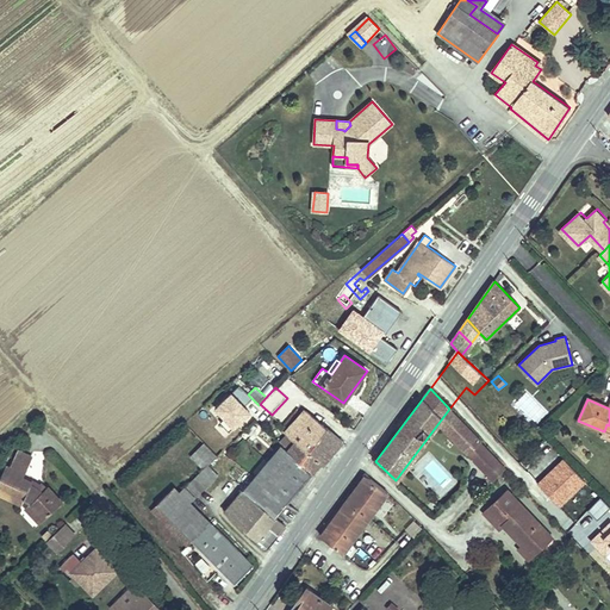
[(481,440),(449,409),(439,424),(467,454),(481,440)]
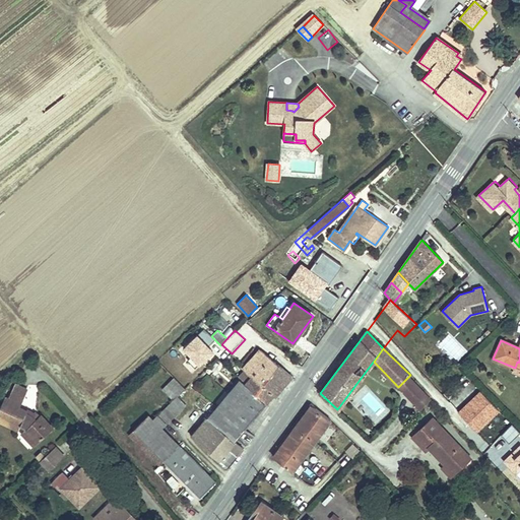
[(265,388),(281,368),(260,349),(243,368),(246,370),(252,377),(252,376),(265,388)]
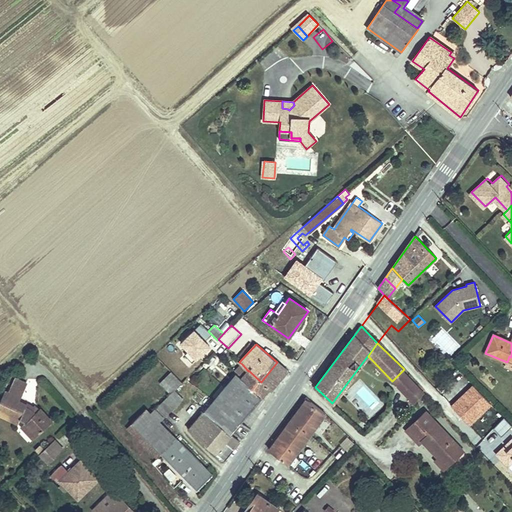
[(211,366),(216,358),(212,356),(207,363),(211,366)]
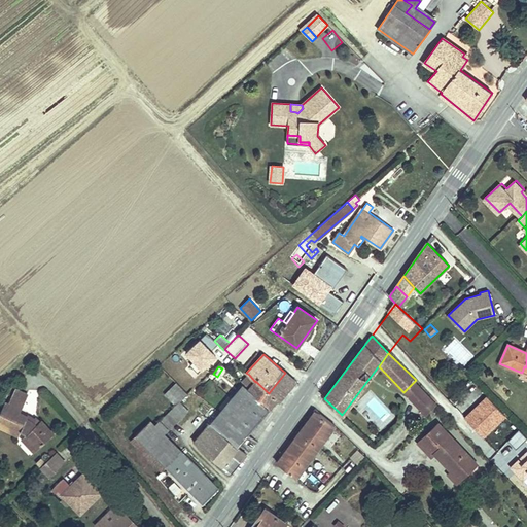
[(279,401),(295,382),(285,373),(269,393),(277,399),(279,401)]
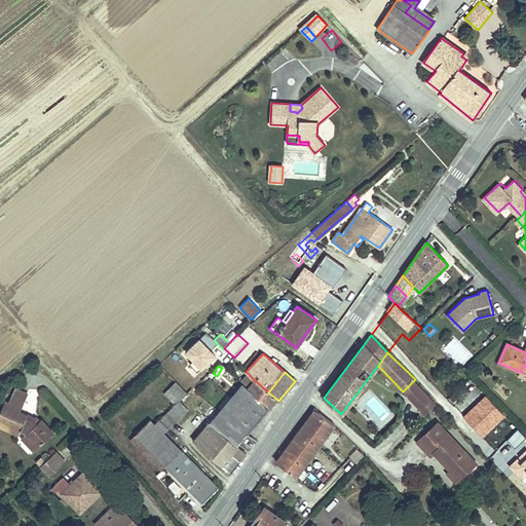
[(276,399),(268,392),(255,380),(255,381),(249,374),(241,381),(243,383),(268,407),(276,399)]
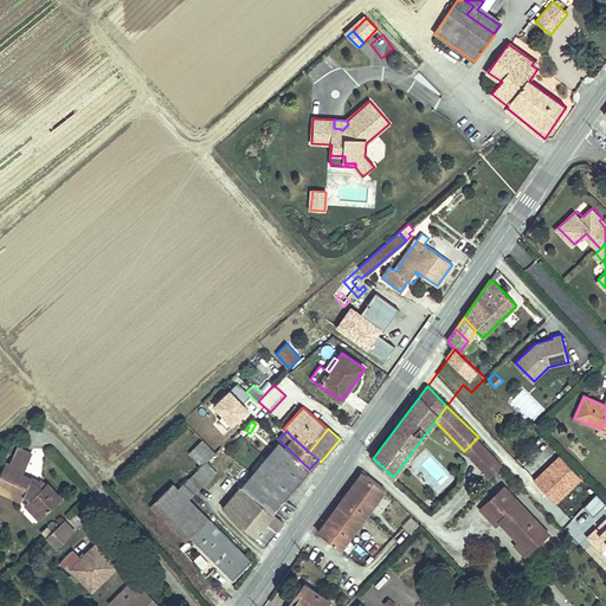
[(481,440),(478,437),(464,451),(490,478),(503,465),(479,440),(481,440)]
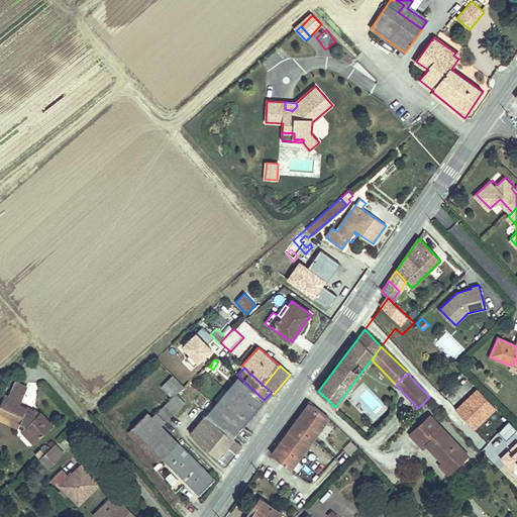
[(176,395),(184,387),(173,375),(162,386),(173,398),(176,395)]
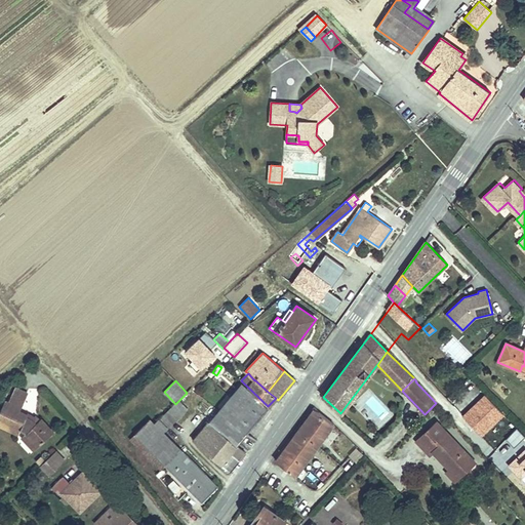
[(246,433),(268,406),(243,382),(231,397),(235,400),(223,414),(246,433)]
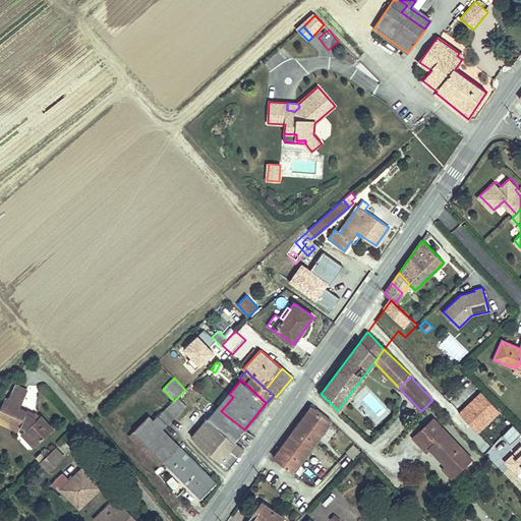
[(53,429),(40,416),(39,417),(35,412),(33,415),(32,417),(25,414),(27,412),(19,408),(27,391),(15,385),(8,399),(5,398),(0,408),(0,421),(18,430),(20,426),(25,430),(24,430),(37,445),(53,429)]
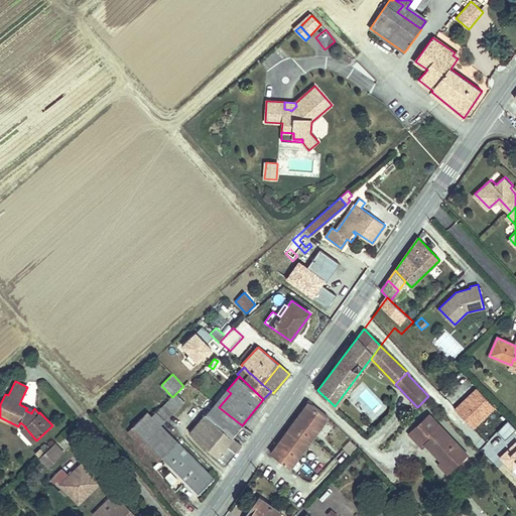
[(219,407),(231,393),(227,390),(215,404),(219,407)]
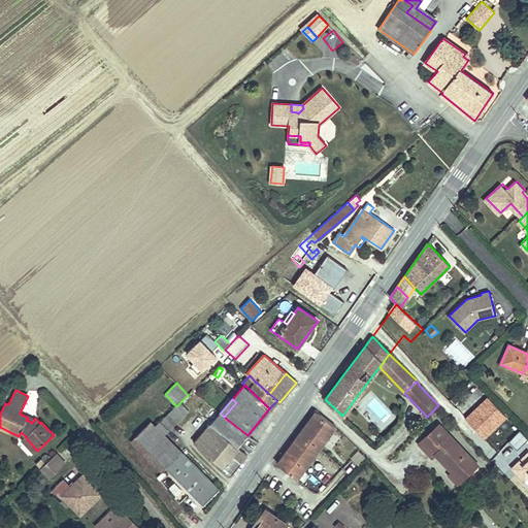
[(184,417),(189,411),(179,403),(176,406),(175,407),(184,417)]
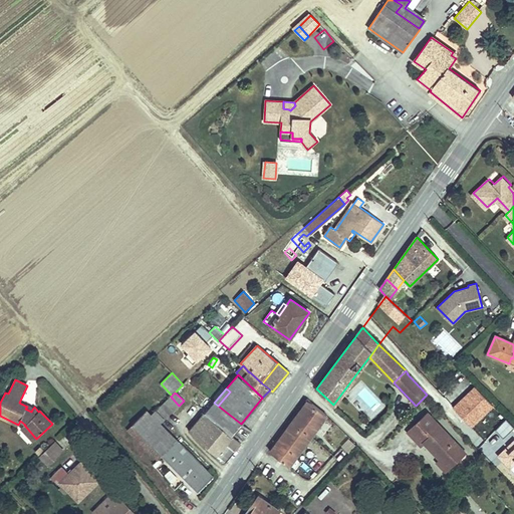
[(179,406),(171,397),(166,402),(174,411),(179,406)]
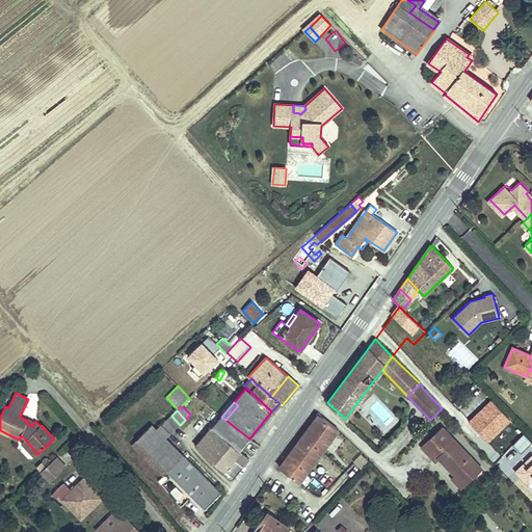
[(299,482),(338,429),(319,415),(280,468),(299,482)]
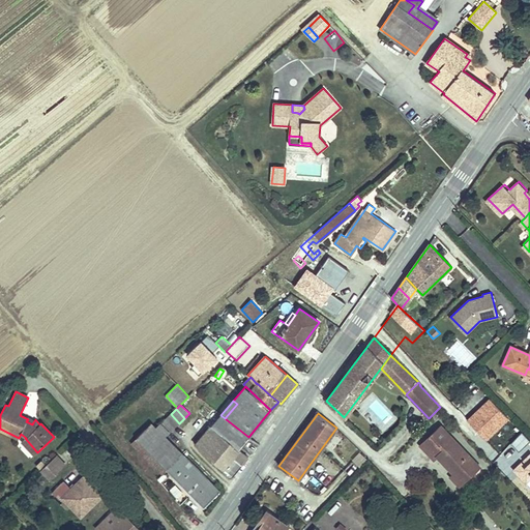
[(179,423),(171,414),(166,419),(174,428),(179,423)]
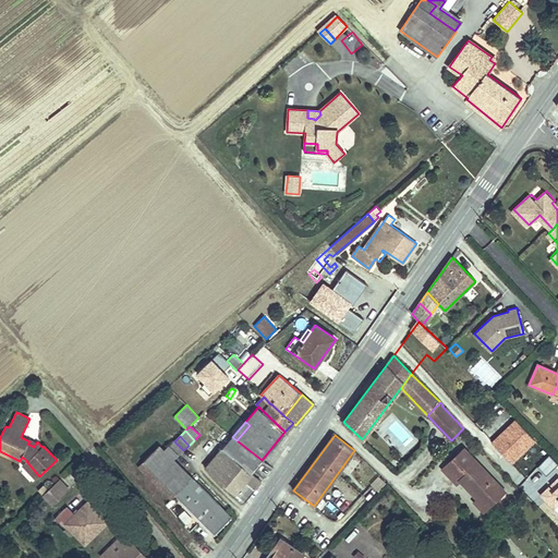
[(262,460),(237,440),(232,437),(222,449),(251,473),(254,471),(262,460)]
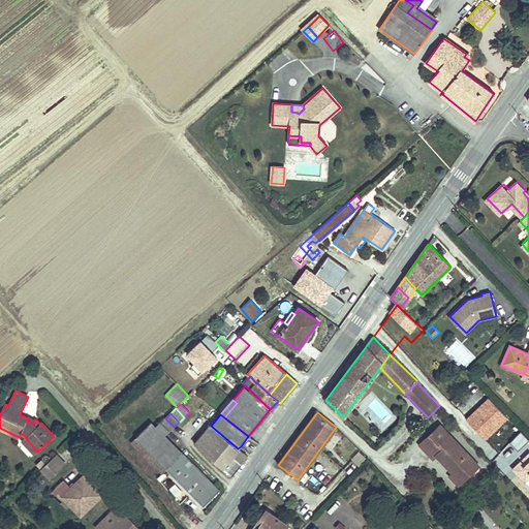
[(174,427),(165,418),(160,423),(167,431),(169,432),(174,427)]
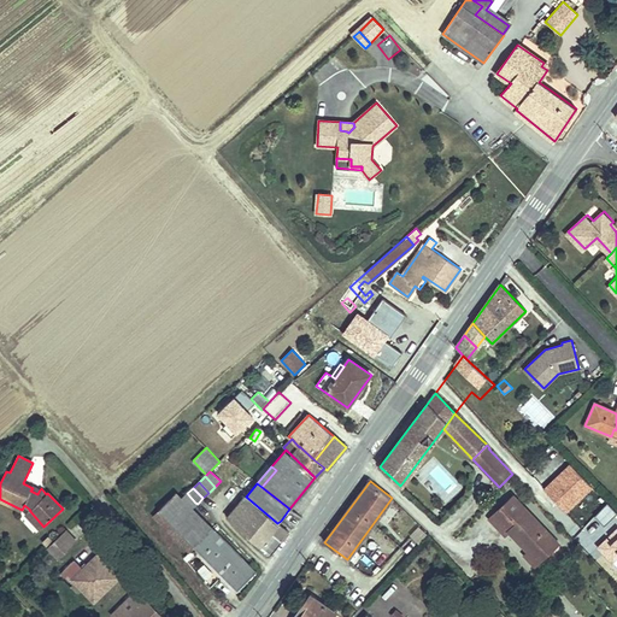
[(212,528),(200,516),(199,517),(191,507),(195,503),(187,493),(181,499),(176,493),(158,511),(194,547),(212,528)]
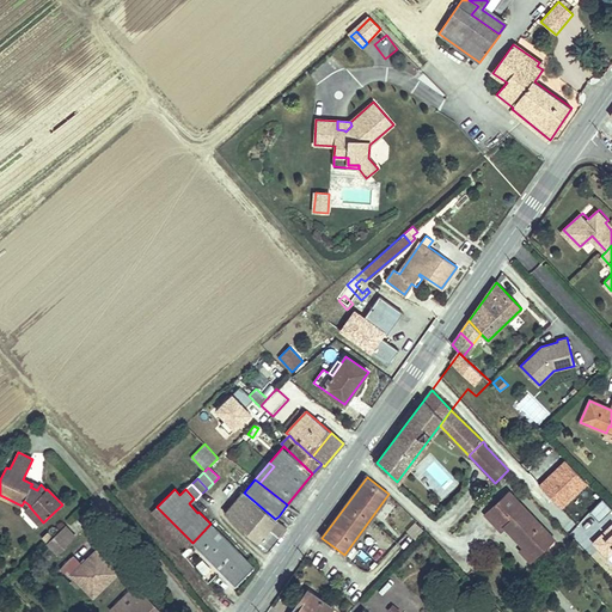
[(287,528),(280,522),(282,519),(279,516),(275,519),(244,493),(226,514),(268,550),(287,528)]
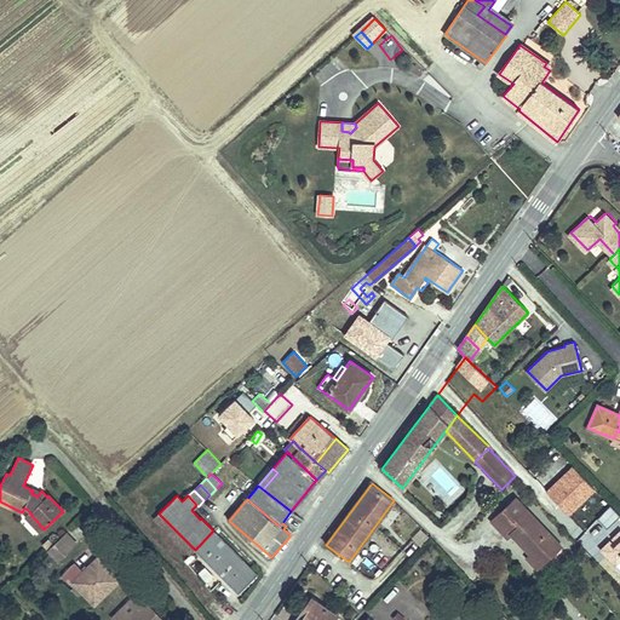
[(561,546),(516,499),(492,521),(507,538),(511,534),(532,555),(541,564),(561,546)]
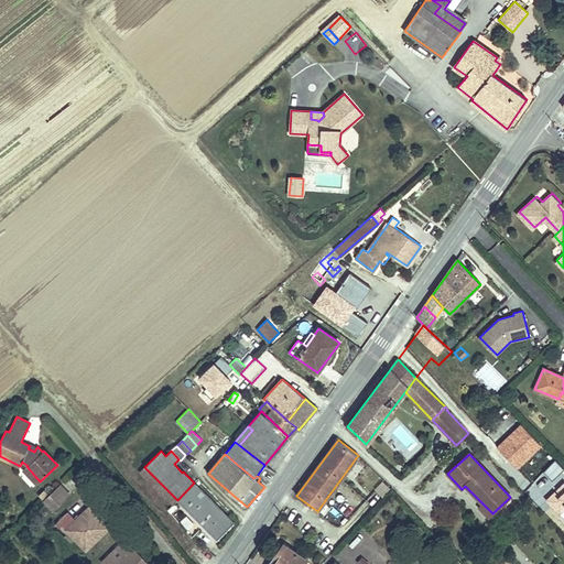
[(40,481),(26,466),(23,469),(36,484),(40,481)]
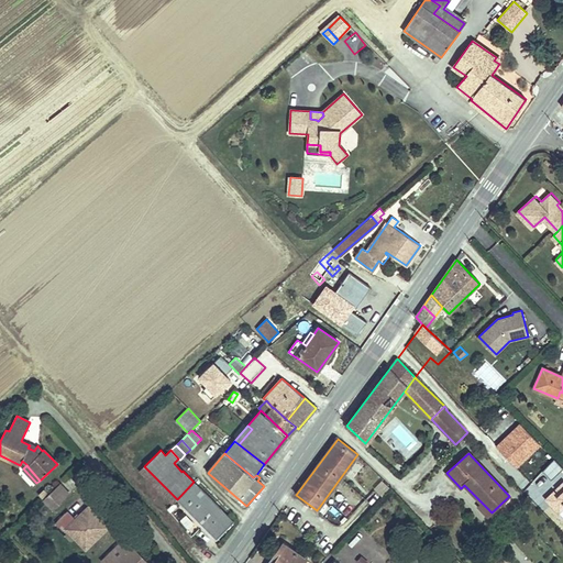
[(177,499),(144,466),(140,471),(172,505),(177,499)]
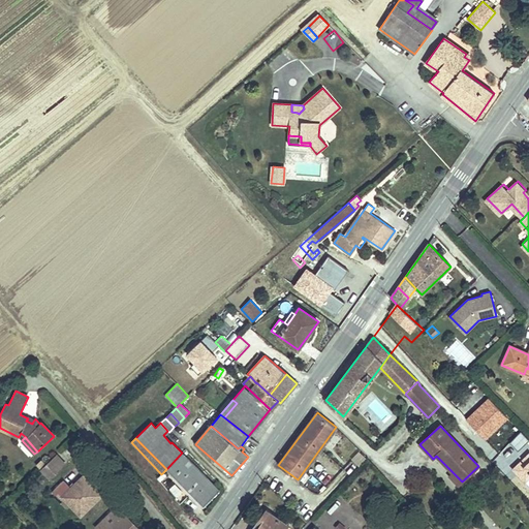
[(219,490),(182,453),(166,469),(204,506),(219,490)]
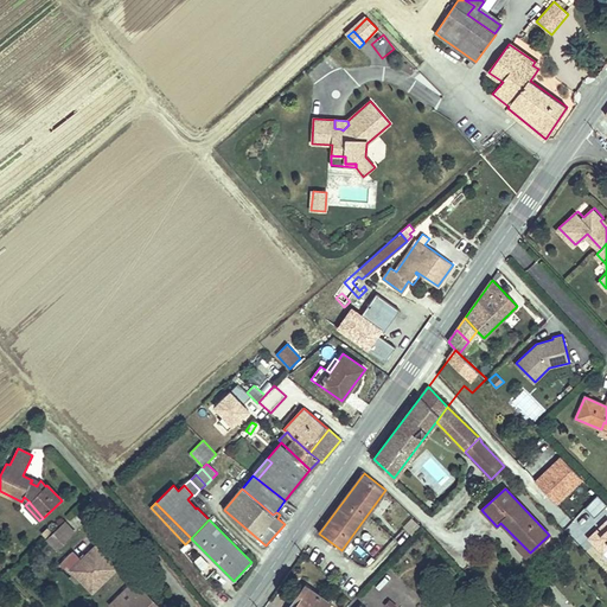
[(58,549),(75,534),(64,522),(51,535),(48,537),(58,549)]
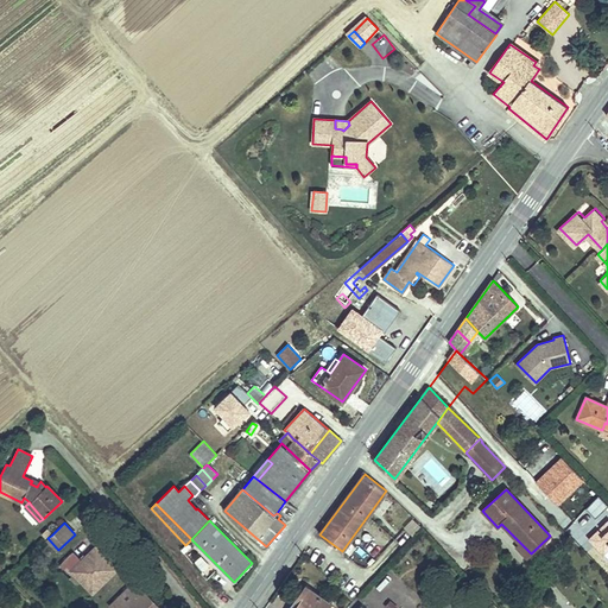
[(184,553),(191,545),(188,543),(185,545),(181,550),(184,553)]
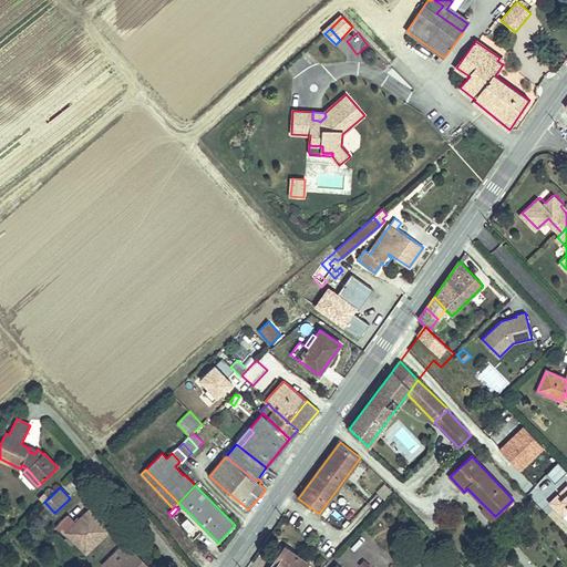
[(495,516),(486,507),(482,511),(491,521),(495,516)]
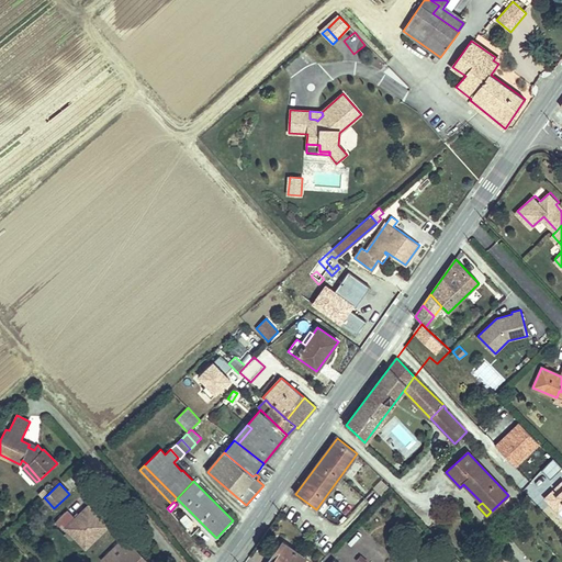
[(86,548),(109,526),(88,505),(68,525),(76,531),(76,538),(86,548)]
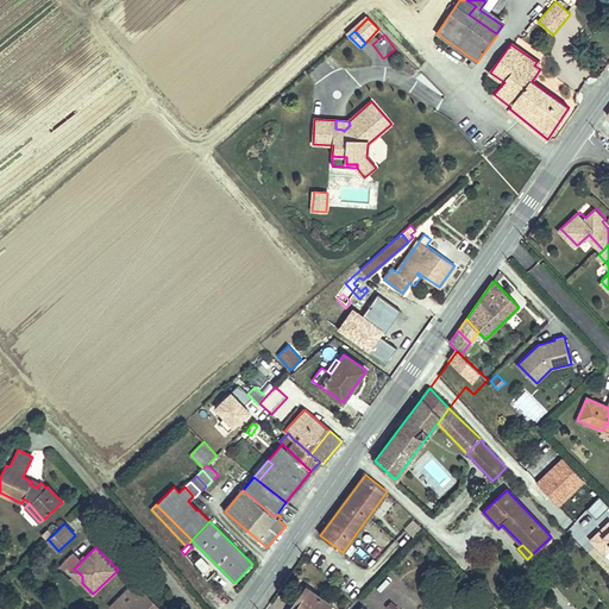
[(82,576),(74,569),(70,571),(82,583),(82,576)]
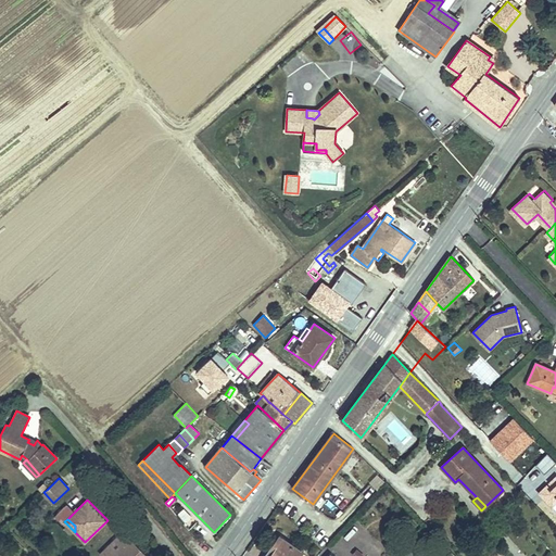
[(147,555),(124,532),(100,555),(101,555),(147,555)]
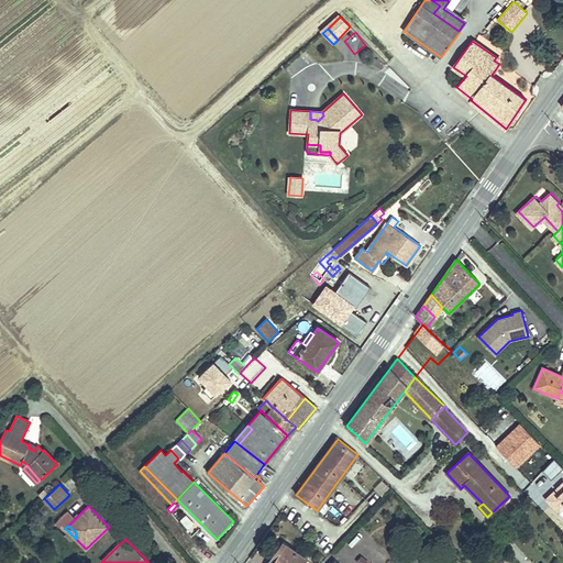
[(302,562),(306,559),(285,543),(275,556),(274,555),(267,562),(302,562)]
